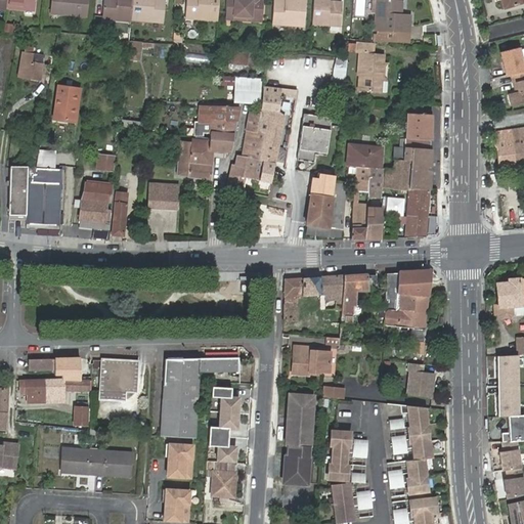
[(0,0),(0,7),(10,9),(10,7),(10,0),(0,0)]
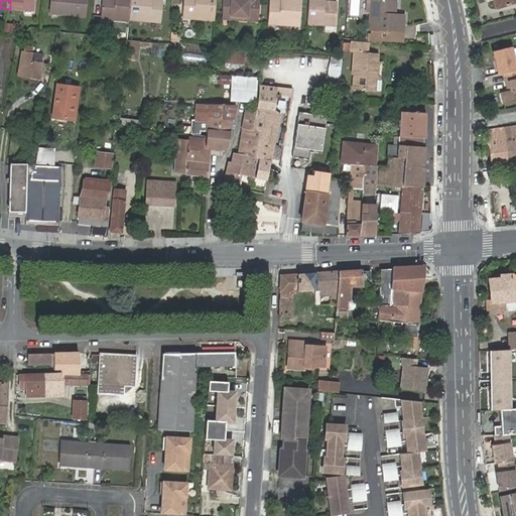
[(10,0),(10,7),(37,9),(38,0),(10,0)]
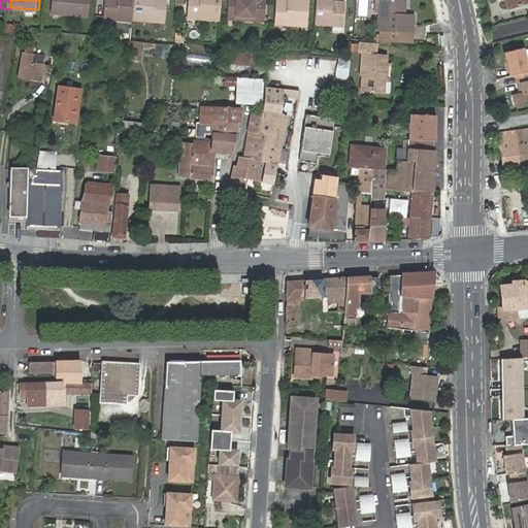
[(56,0),(56,6),(64,7),(63,13),(92,17),(93,0),(56,0)]
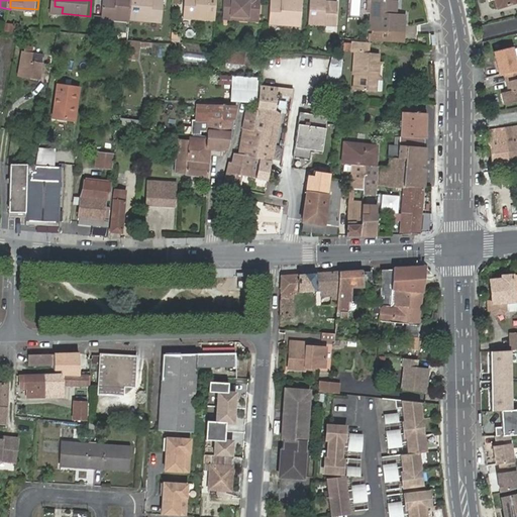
[(106,0),(105,18),(132,20),(132,18),(133,0),(106,0)]
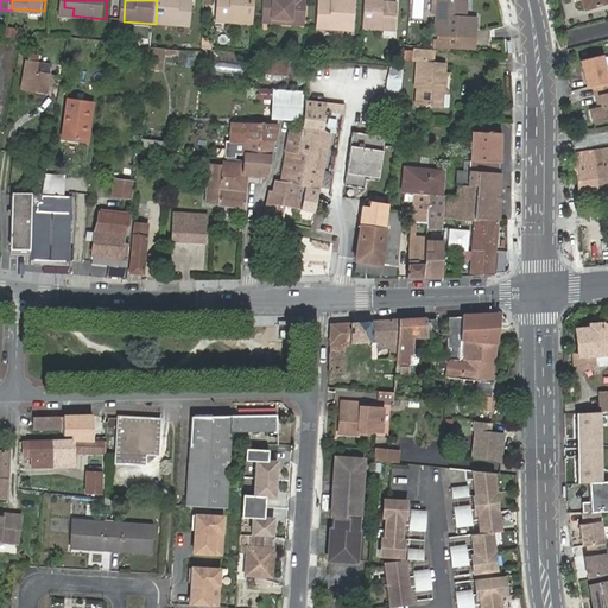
[(157,0),(156,21),(194,25),(195,0),(157,0)]
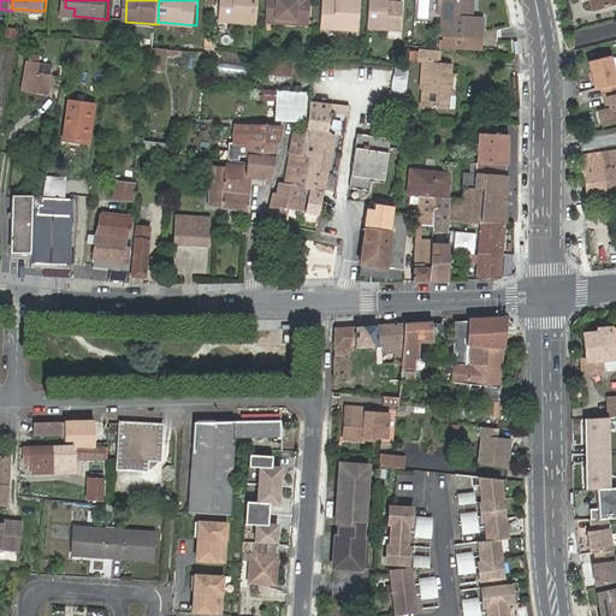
[(223,0),(221,22),(260,24),(261,0),(223,0)]
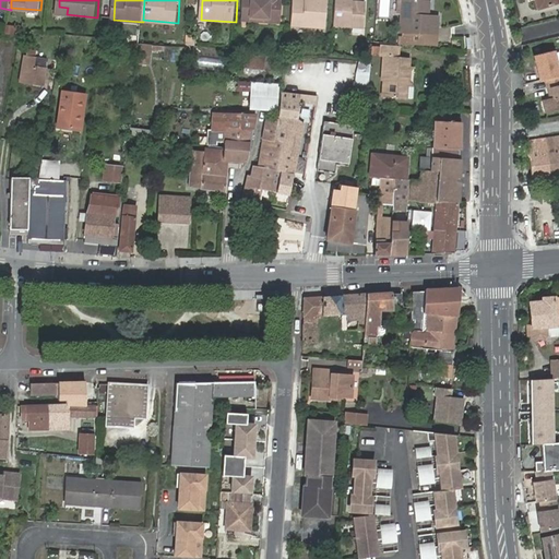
[(245,0),(244,15),(252,15),(252,21),(282,23),(283,0),(265,0),(266,0),(259,0),(245,0)]
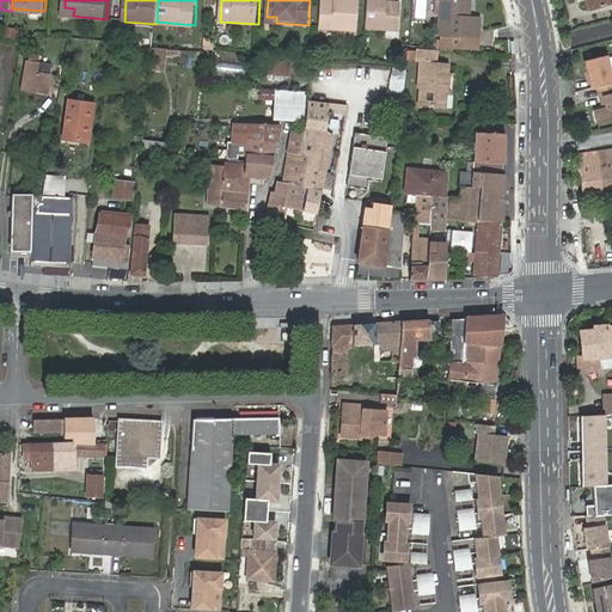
[(336,0),(329,0),(323,0),(320,28),(357,30),(360,0),(340,0),(341,1),(336,0)]
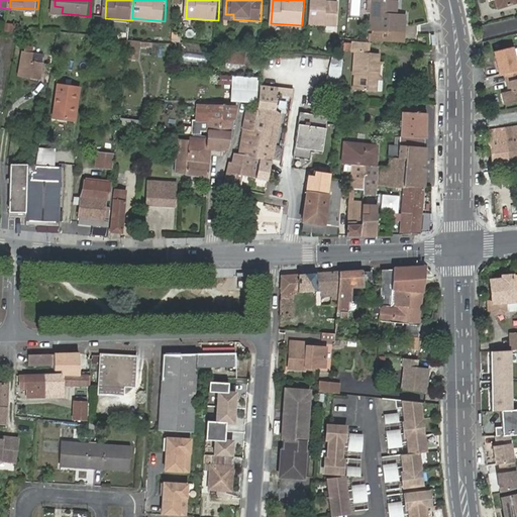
[(328,0),(312,0),(311,23),(338,25),(340,2),(332,1),(331,4),(328,3),(328,1),(328,0)]
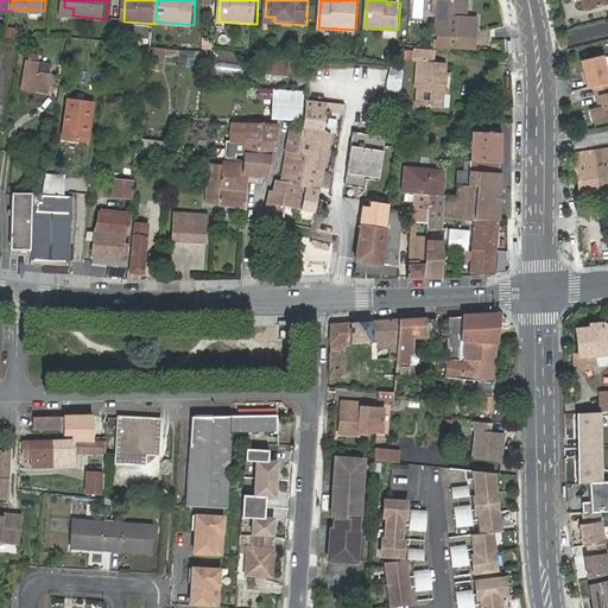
[(444,0),(444,10),(439,10),(437,31),(447,32),(477,33),(479,13),(468,12),(466,12),(466,7),(468,7),(469,0),(444,0)]
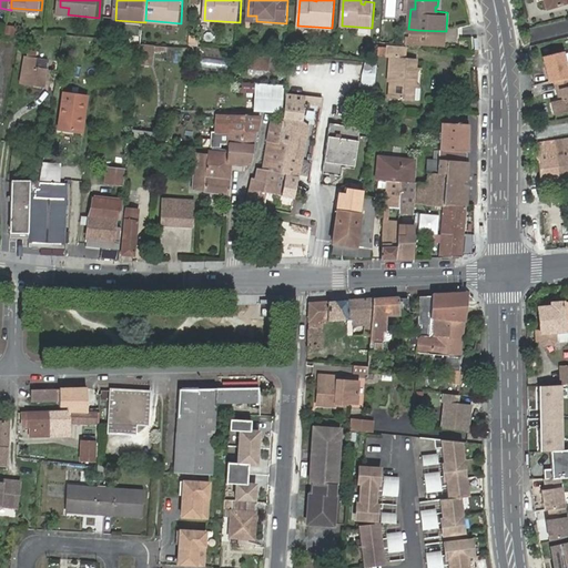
[(446,31),(417,30),(416,34),(416,41),(445,43),(446,31)]
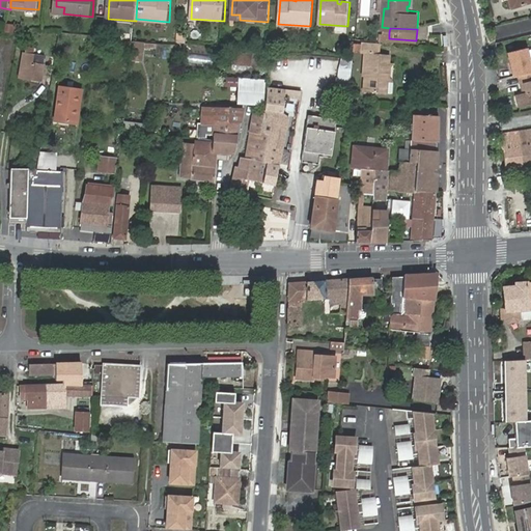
[(61,47),(75,48),(75,35),(62,34),(61,47)]
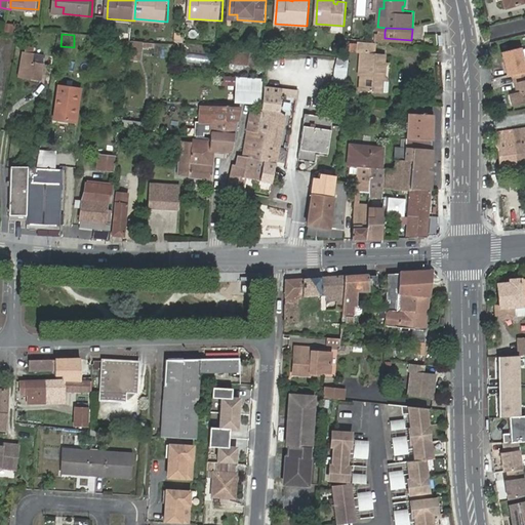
[(369,40),(355,40),(355,51),(359,51),(358,89),(386,91),(387,78),(380,78),(382,51),(369,51),(369,40)]
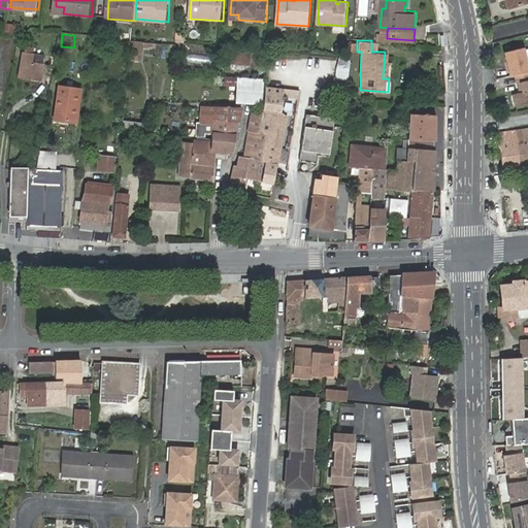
[(133,41),(133,51),(142,51),(143,42),(133,41)]
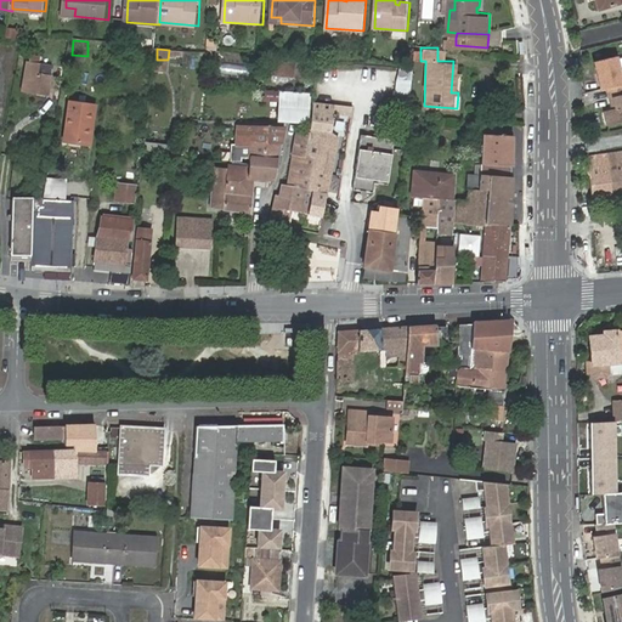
[(26,57),(22,79),(37,80),(34,90),(45,91),(49,71),(37,68),(38,58),(26,57)]
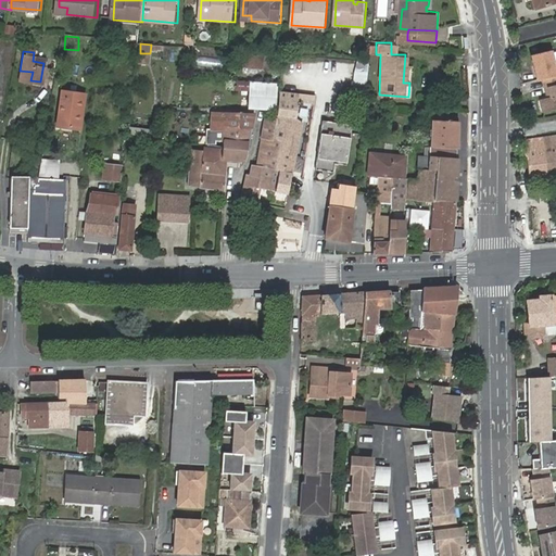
[(533,81),(542,79),(555,75),(555,65),(553,66),(550,51),(528,57),(530,66),(533,66),(534,72),(531,73),(533,81)]
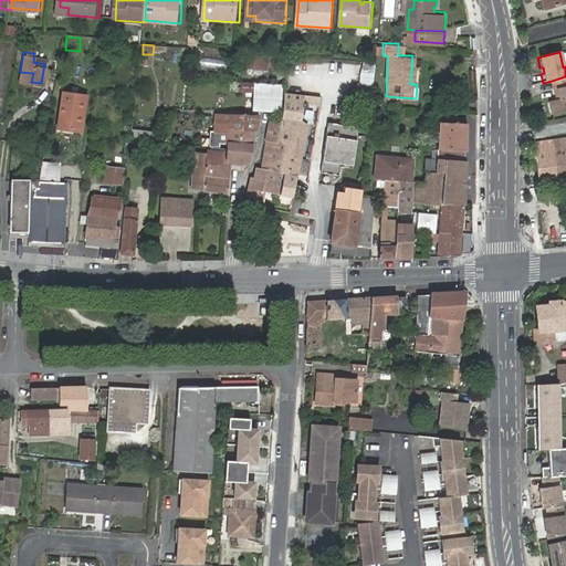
[(371,90),(375,54),(363,54),(359,88),(371,90)]
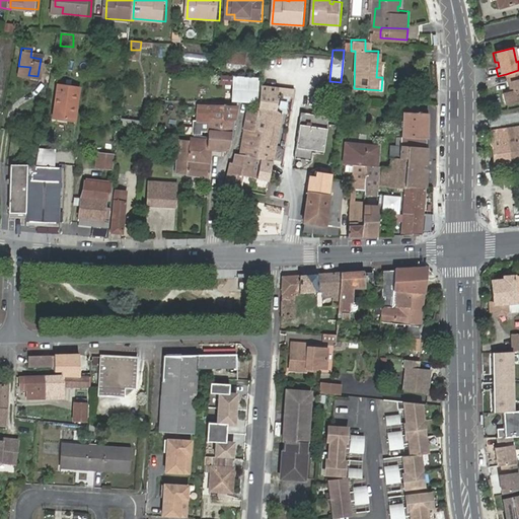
[(183,51),(181,61),(206,65),(208,56),(183,51)]
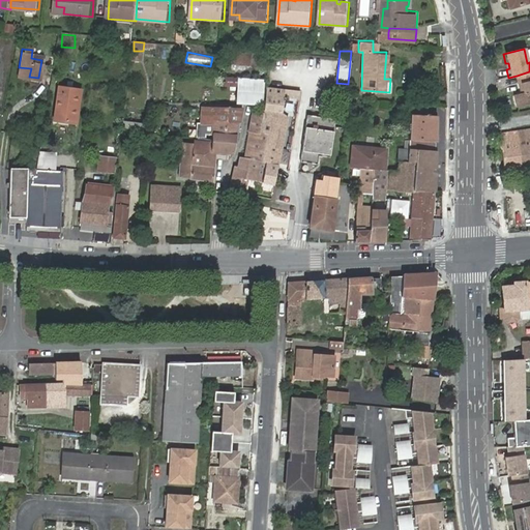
[(249,55),(230,54),(229,63),(248,65),(249,55)]
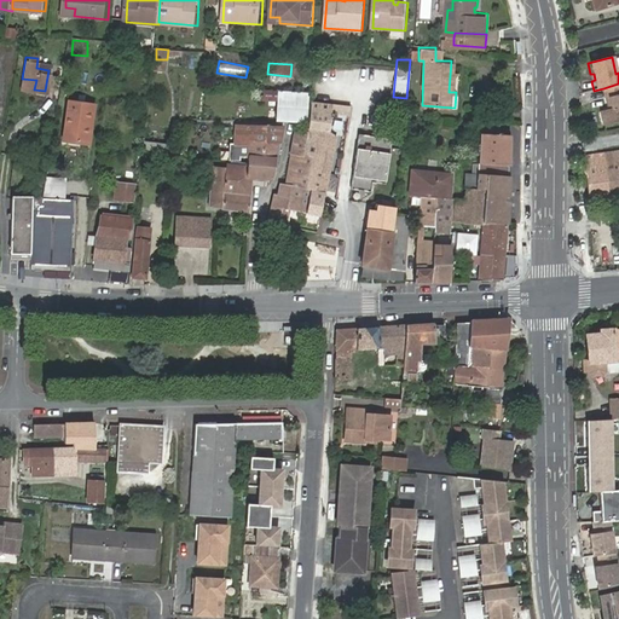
[(36,80),(22,79),(21,87),(34,90),(36,80)]
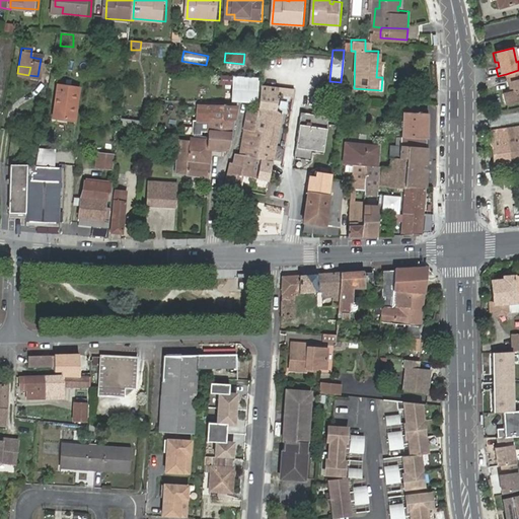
[(518,70),(506,74),(508,82),(511,82),(513,90),(510,91),(508,91),(511,103),(518,101),(518,70)]
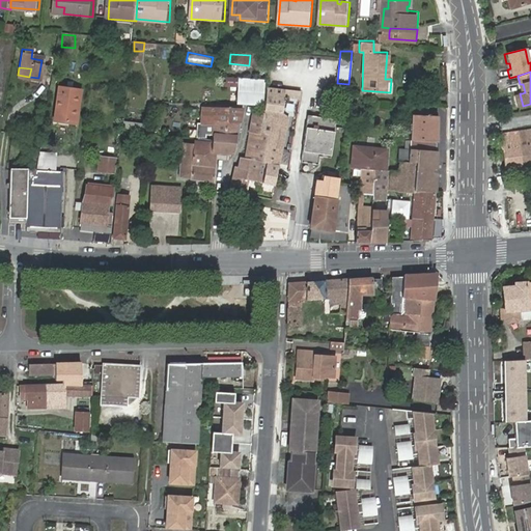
[(261,106),(262,81),(219,78),(218,86),(229,87),(238,87),(238,98),(238,105),(261,106)]
